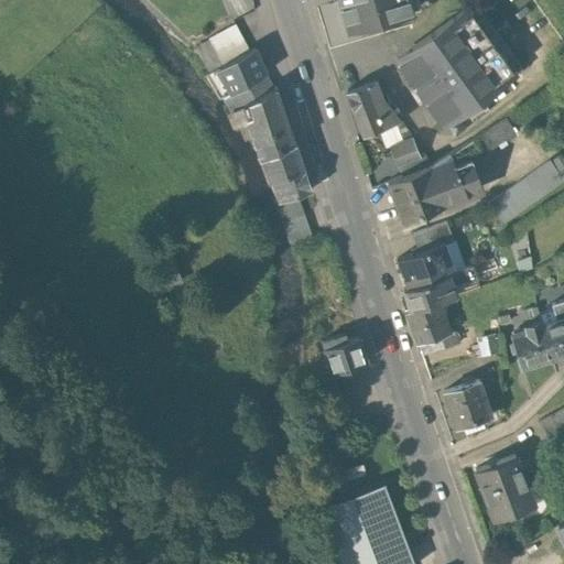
[(338,0),(348,31),(412,13),(408,0),(338,0)]
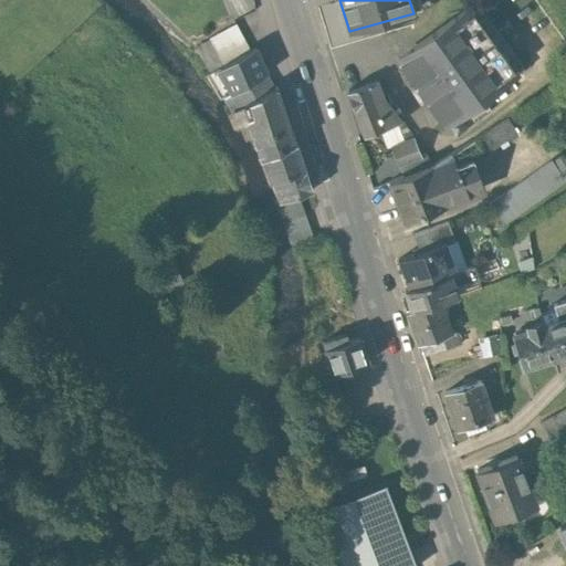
[(520,73),(471,6),(397,58),(446,126),(520,73)]
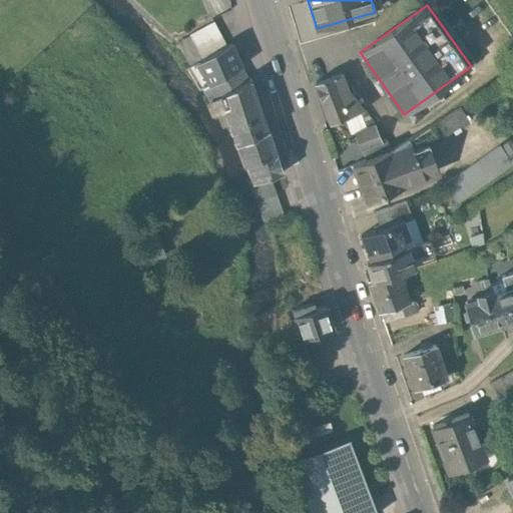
[(189,36),(202,60),(227,47),(214,23),(189,36)]
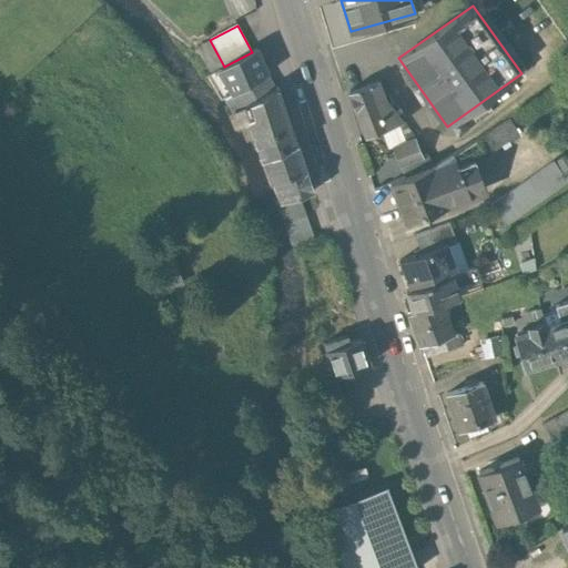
[(256,50),(252,52),(225,69),(209,78),(233,114),(256,101),(249,87),(267,75),(256,50)]
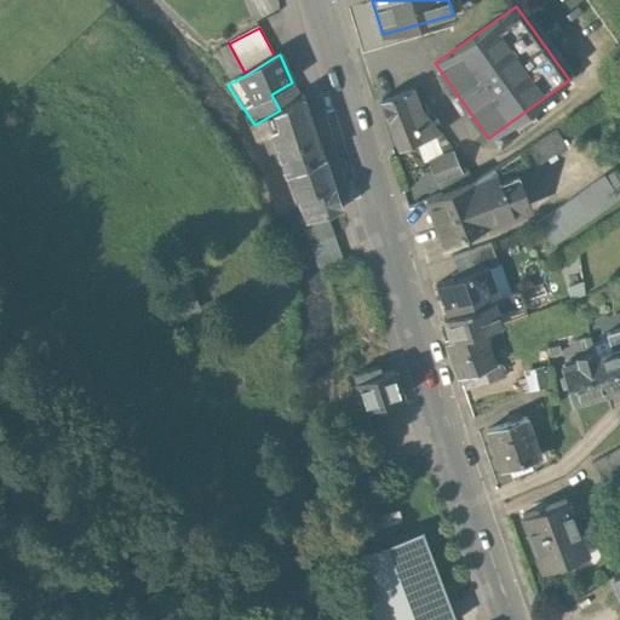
[(382,102),(401,150),(435,136),(440,135),(420,109),(413,89),(382,102)]
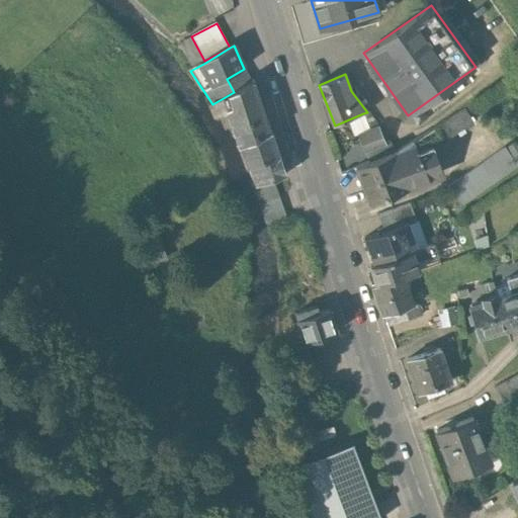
[(271,133),(254,81),(234,92),(212,104),(209,106),(218,121),(222,120),(225,130),(227,128),(233,133),(238,149),(241,147),(271,133)]
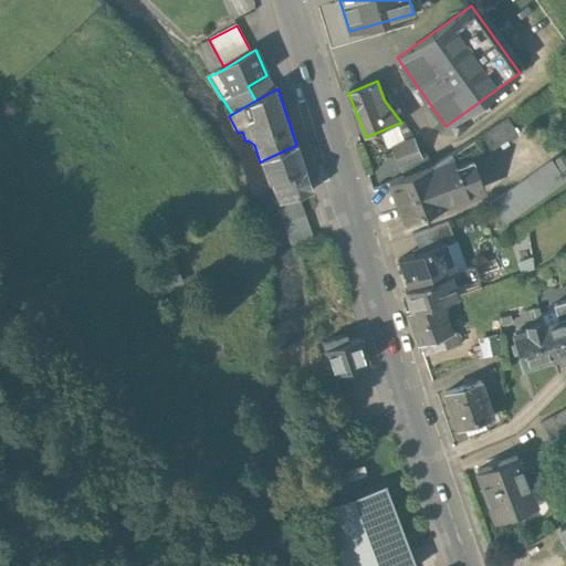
[(458,171),(516,133),(506,118),(432,166),(404,178),(389,182),(405,222),(486,190),(478,171),(461,178),(458,171)]
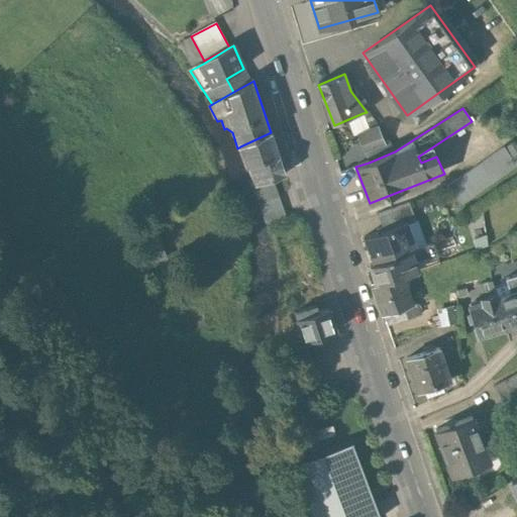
[(358,135),(369,163),(395,151),(388,141),(385,142),(378,127),(367,112),(363,113),(370,130),(358,135)]
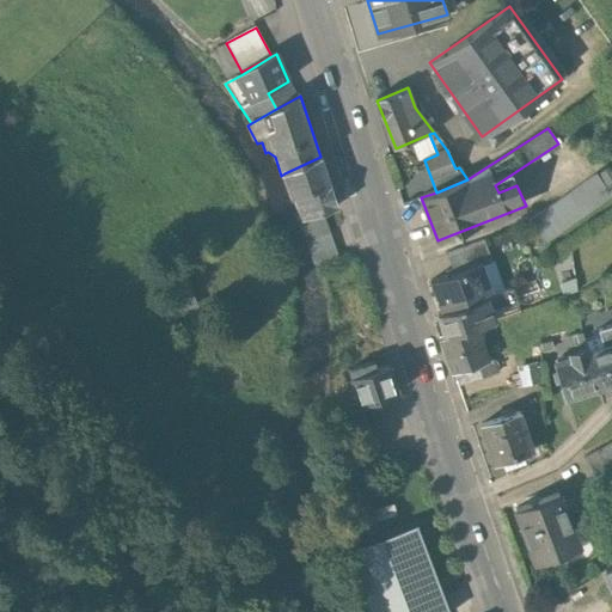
[(285,173),(305,221),(316,218),(337,209),(320,157),(285,173)]
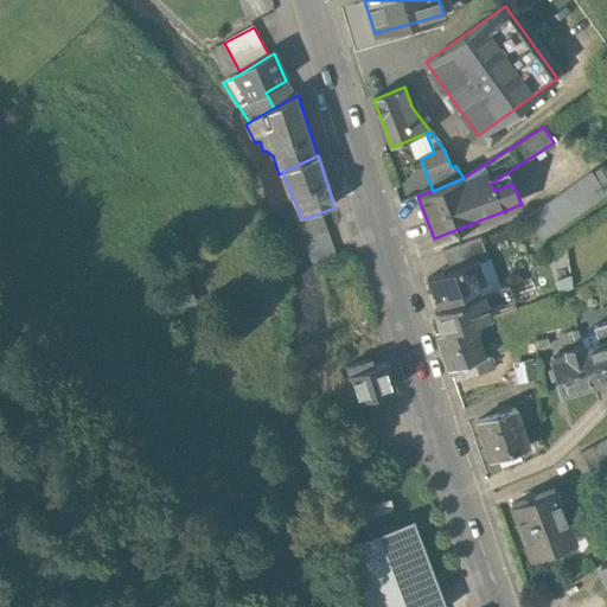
[(526,219),(541,238),(600,197),(587,177),(526,219)]
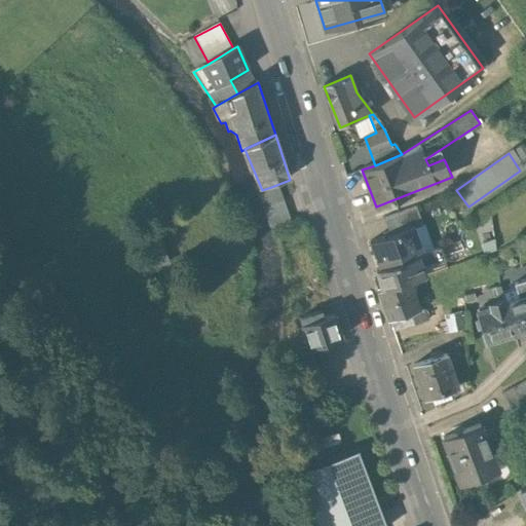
[(271,187),(262,190),(263,192),(260,194),(265,208),(263,209),(270,229),(291,223),(284,201),(278,203),(271,187)]
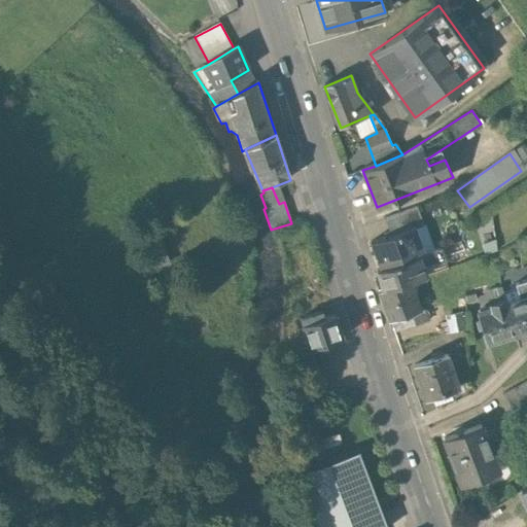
[(417,207),(386,219),(392,236),(415,226),(423,223),(417,207)]
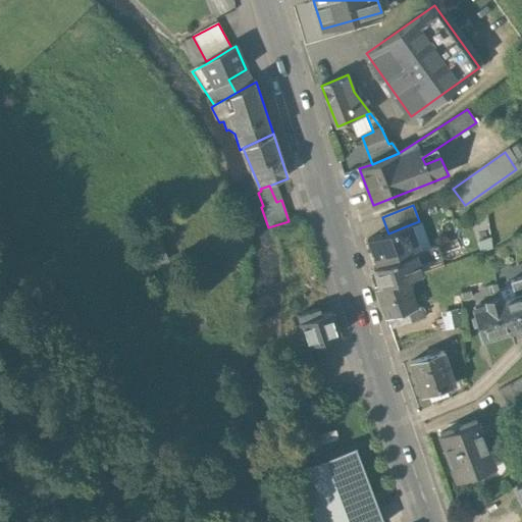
[(367,242),(377,267),(421,251),(411,224),(388,233),(367,242)]
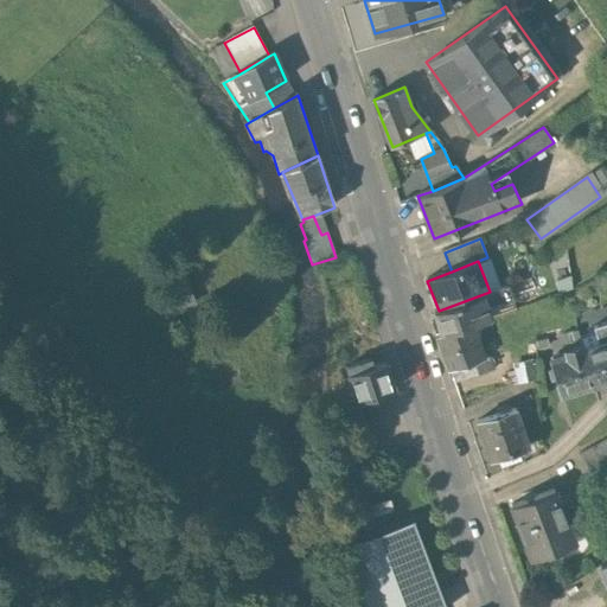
[(435,337),(436,337),(472,324),(491,317),(487,305),(508,298),(504,287),(490,292),(439,311),(434,313),(438,323),(430,325),(435,337)]
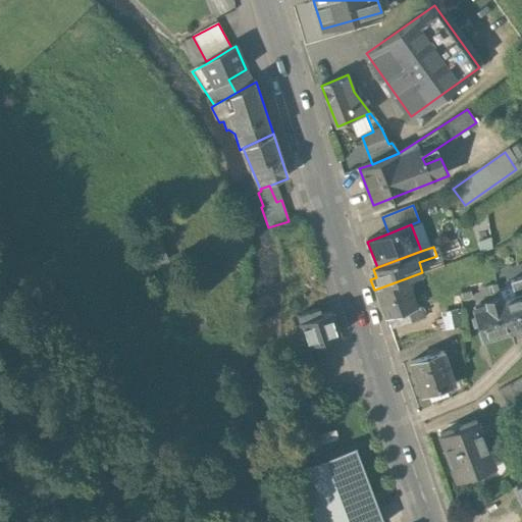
[(499,291),(511,331),(521,327),(521,277),(510,281),(512,286),(499,291)]
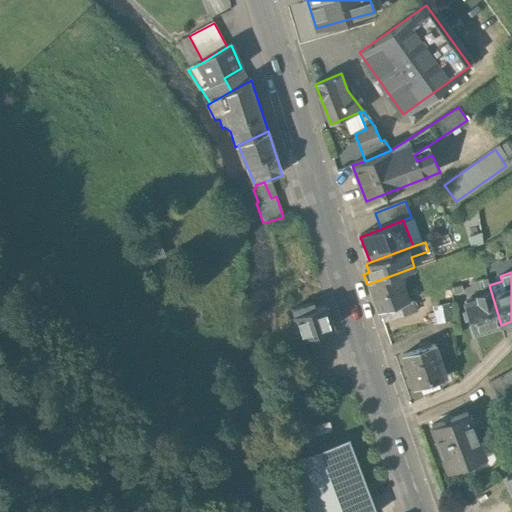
[(408,301),(398,273),(368,284),(378,313),(399,305),(403,317),(416,312),(412,300),(408,301)]
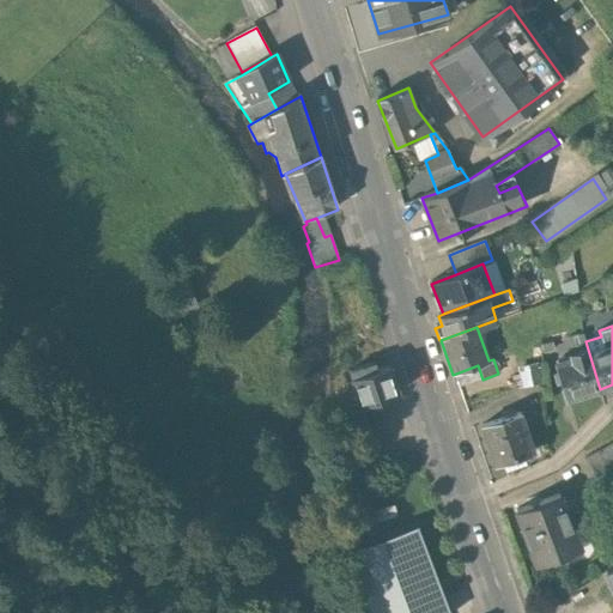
[(569,398),(600,389),(586,341),(583,334),(570,337),(574,351),(577,350),(578,354),(557,360),(569,398)]
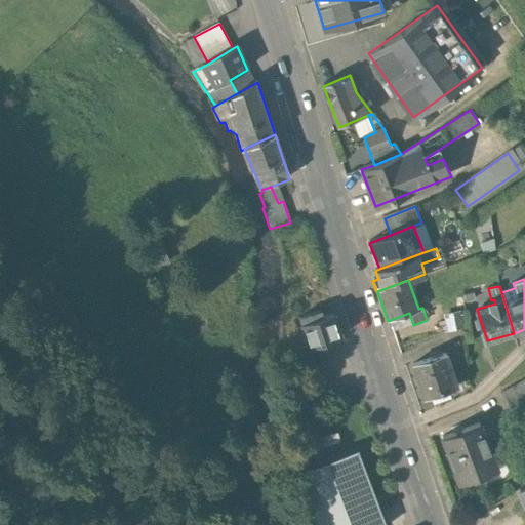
[(340,338),(333,316),(319,320),(317,314),(300,320),(310,349),(340,338)]
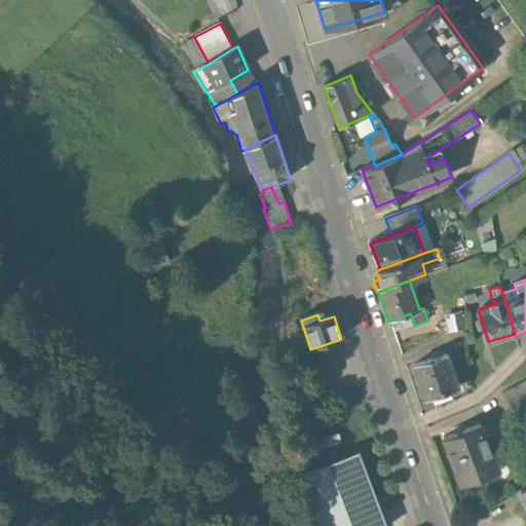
[(458,386),(447,353),(413,366),(425,399),(458,386)]
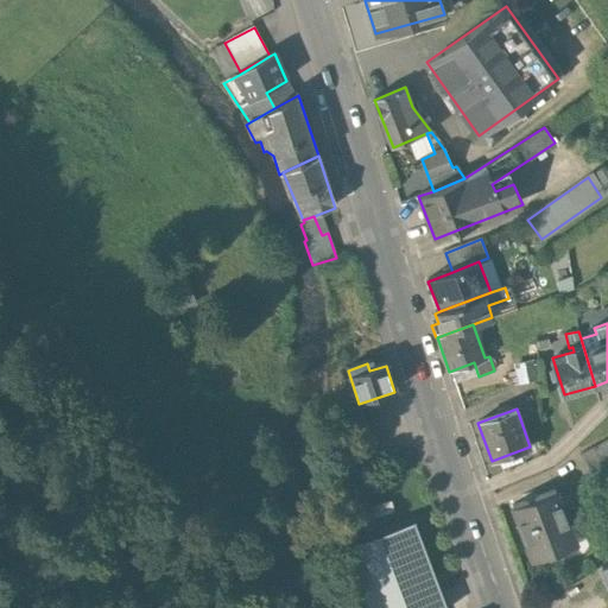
[(600,481),(607,475),(607,435),(581,453),(600,481)]
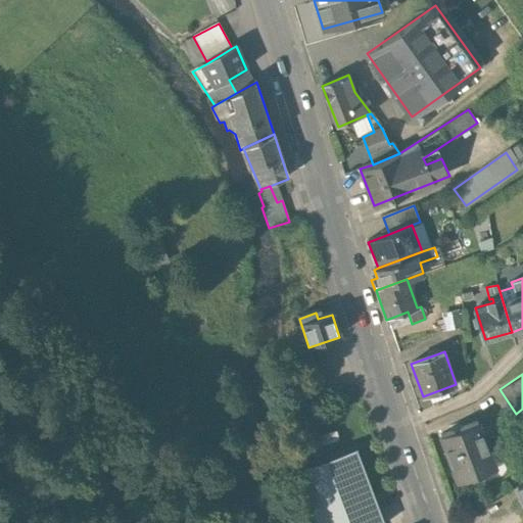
[(489,450),(478,421),(440,435),(459,482),(495,468),(495,467),(491,468),(485,453),(489,450)]
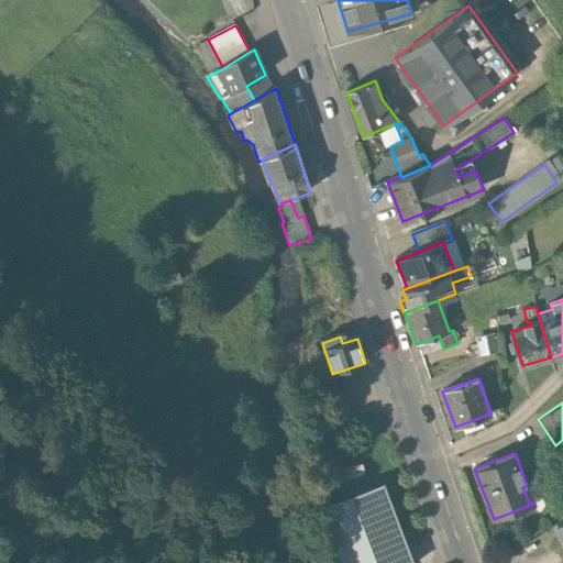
[(412,562),(383,484),(320,508),(341,562),(412,562)]
